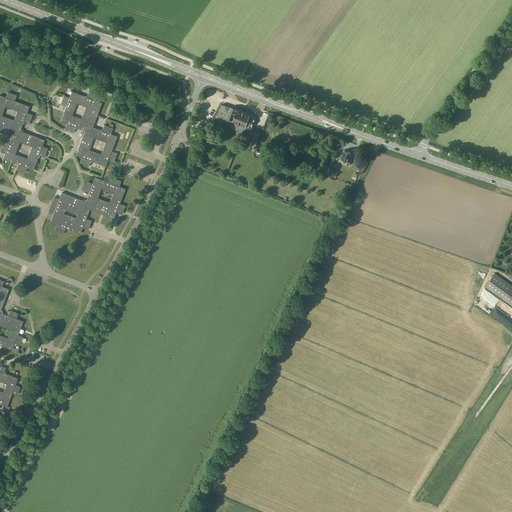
[(116,136),(109,133),(111,129),(103,126),(101,130),(92,127),(95,119),(101,102),(94,100),(96,95),(88,92),(86,97),(72,91),(69,98),(64,96),(61,104),(66,106),(60,121),(67,124),(66,128),(73,131),(75,126),(85,130),(76,155),(83,157),(81,162),(89,165),(91,160),(105,166),(108,159),(113,161),(116,153),(111,151),(116,136)]
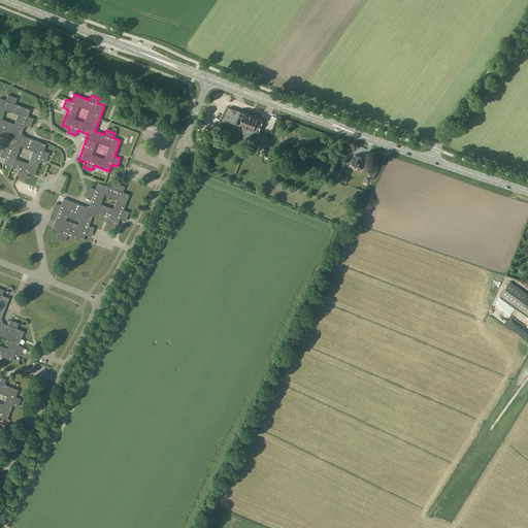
[(8,95),(6,101),(0,98),(0,133),(12,138),(8,147),(3,145),(0,153),(0,155),(5,157),(3,164),(19,169),(17,175),(26,178),(28,173),(34,175),(39,162),(40,163),(41,161),(45,162),(50,153),(45,152),(43,151),(45,144),(21,135),(24,125),(30,128),(33,119),(28,116),(30,109),(14,104),(17,98),(8,95)]
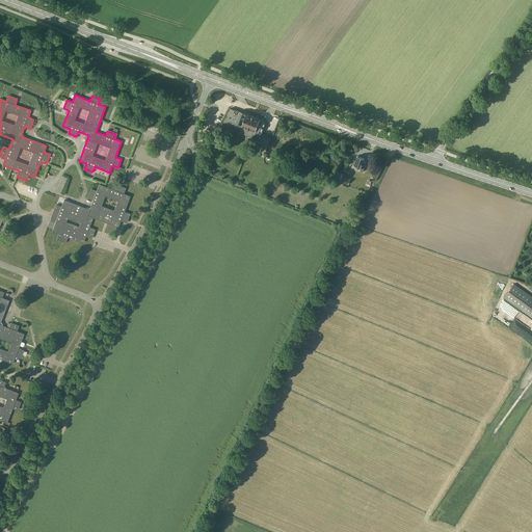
[(239,133),(253,137),(260,118),(259,118),(255,116),(251,115),(246,113),(240,111),(235,109),(235,110),(230,108),(224,123),(229,125),(232,124),(235,125),(236,128),(240,129),(239,133)]
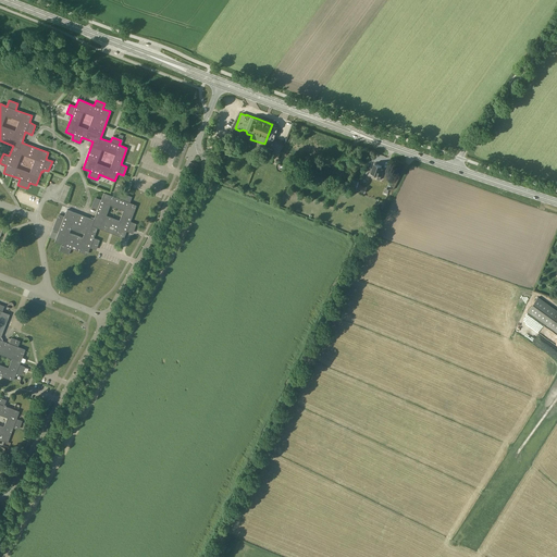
[(272,124),(264,144),(267,145),(268,141),(270,143),(273,140),(273,139),(279,127),(277,126),(276,125),(274,124),(273,125),(272,124)]
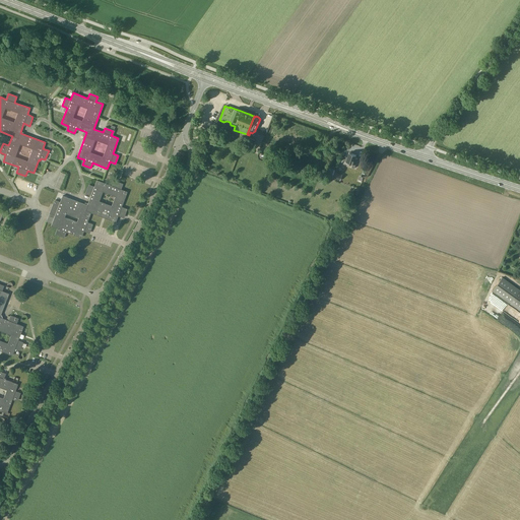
[(246,137),(243,145),(251,148),(254,140),(246,137)]
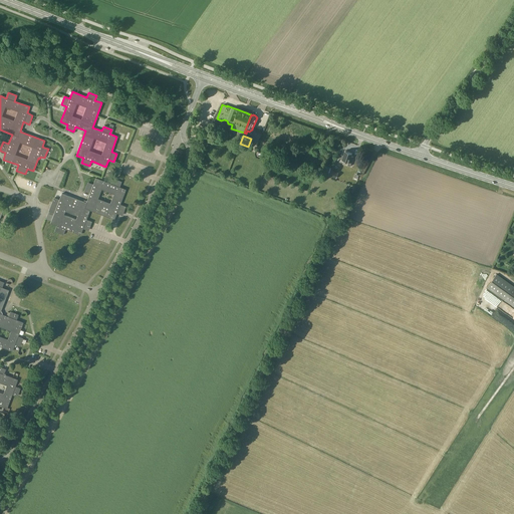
[(345,151),(343,156),(341,155),(339,158),(348,162),(347,165),(350,166),(352,162),(353,157),(351,156),(352,154),(345,151)]
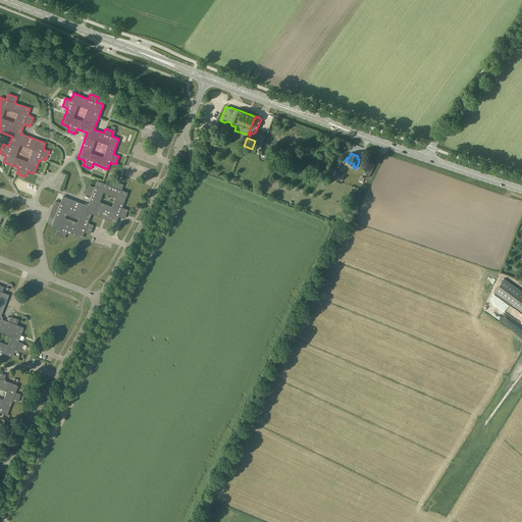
[(336,170),(329,168),(327,176),(333,178),(335,172),(336,170)]
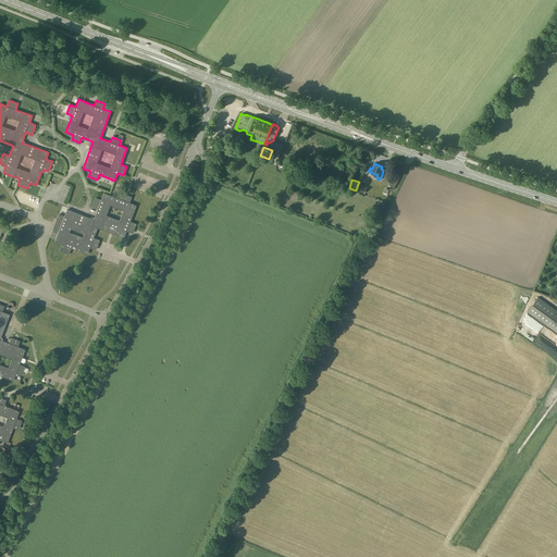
[(71,186),(65,184),(65,185),(59,200),(64,201),(64,202),(71,186)]
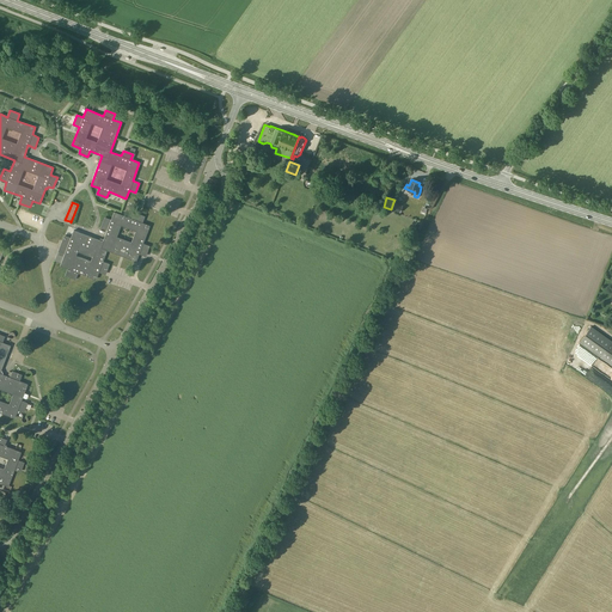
[(403,206),(395,202),(393,202),(391,209),(401,213),(403,206)]
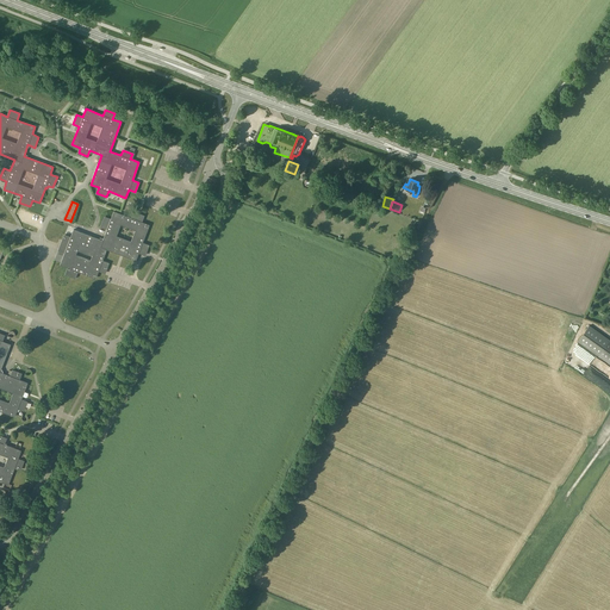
[(132,212),(131,218),(113,211),(110,219),(105,218),(101,226),(106,229),(106,230),(103,241),(73,229),(70,237),(64,235),(55,260),(61,262),(60,265),(68,268),(66,274),(75,278),(78,272),(95,279),(98,271),(104,273),(107,263),(103,261),(106,249),(135,260),(138,251),(144,254),(148,244),(142,242),(149,225),(141,222),(143,216),(132,212)]
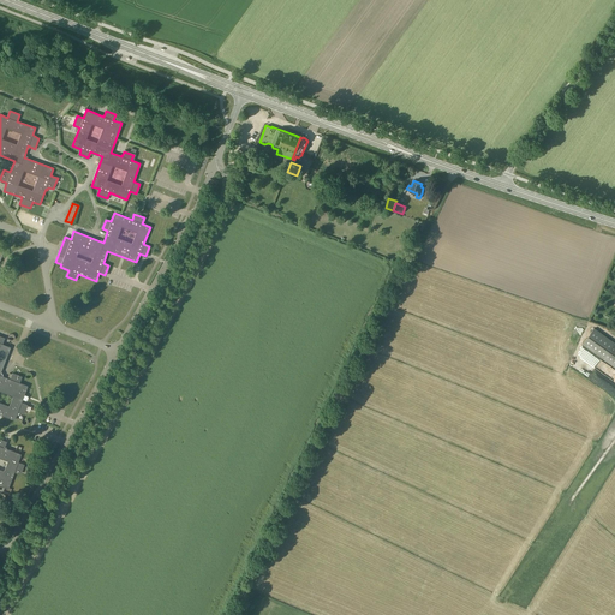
[(614,342),(593,328),(583,345),(614,368),(614,342)]
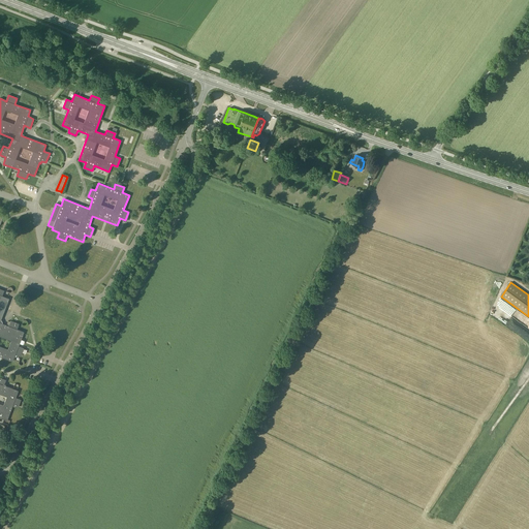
[(0,320),(8,299),(2,297),(4,291),(0,289),(0,356),(12,362),(14,354),(20,356),(23,348),(18,346),(23,332),(17,330),(19,324),(10,322),(9,327),(0,322),(0,320)]
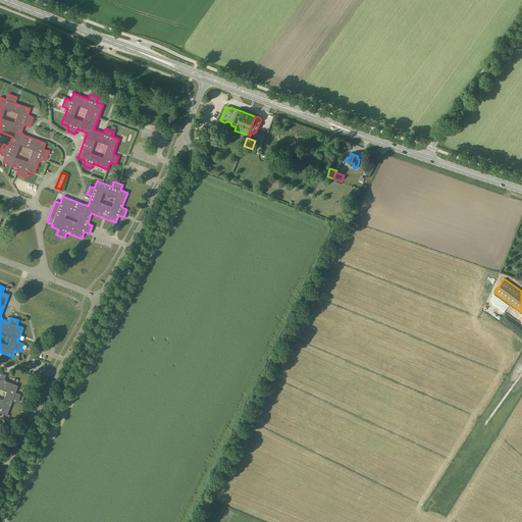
[(485,291),(481,297),(497,306),(501,300),(485,291)]
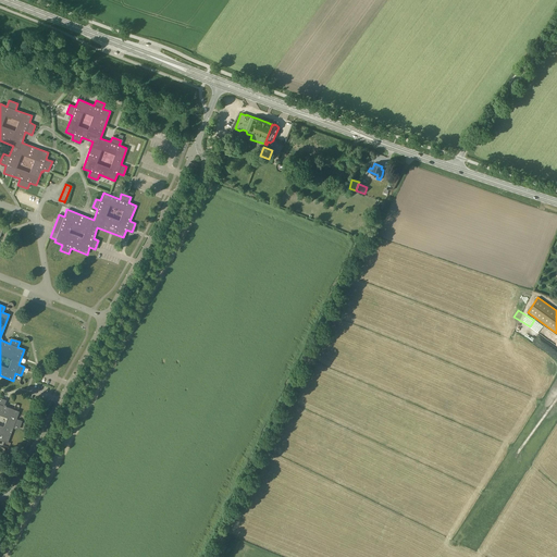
[(0,438),(8,442),(13,426),(17,429),(21,420),(16,419),(19,411),(3,406),(5,401),(0,398),(0,438)]
